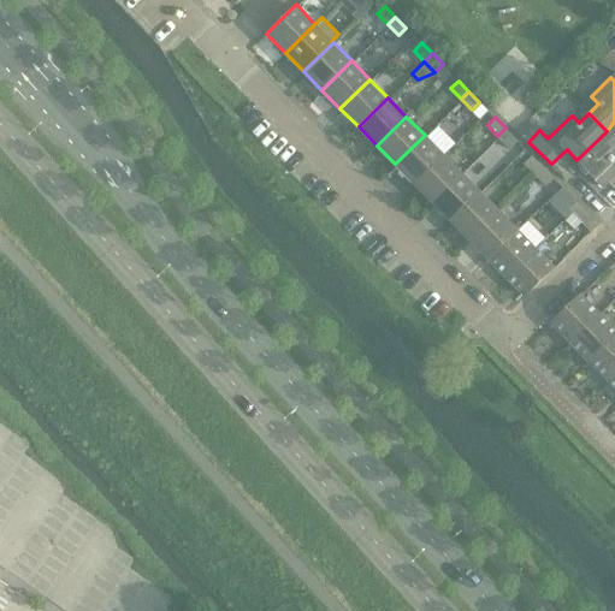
[(506,128),(497,136),(508,147),(516,138),(506,128)]
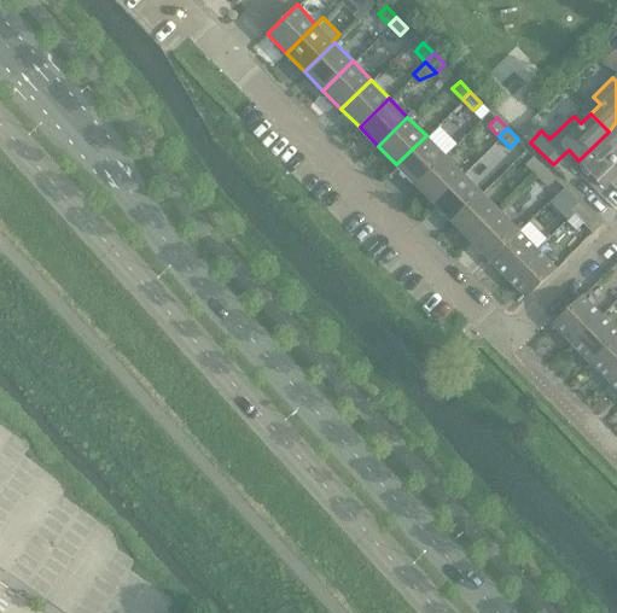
[(616,140),(609,132),(578,161),(604,186),(616,171),(616,159),(616,158),(616,157),(616,140)]
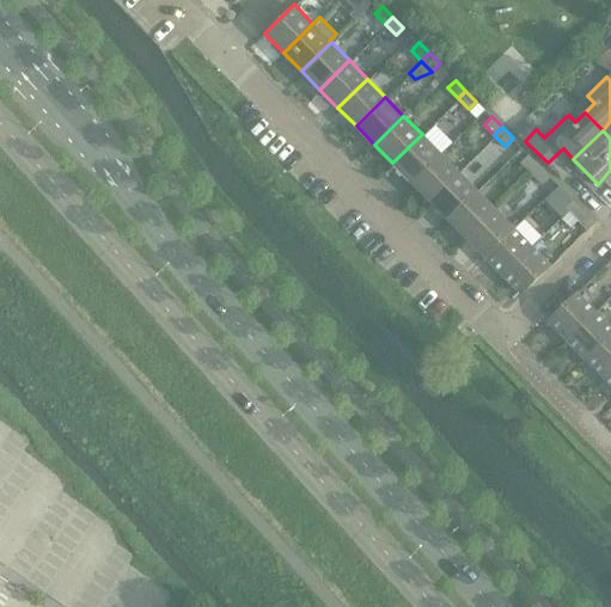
[(422,134),(392,163),(410,182),(440,153),(422,134)]
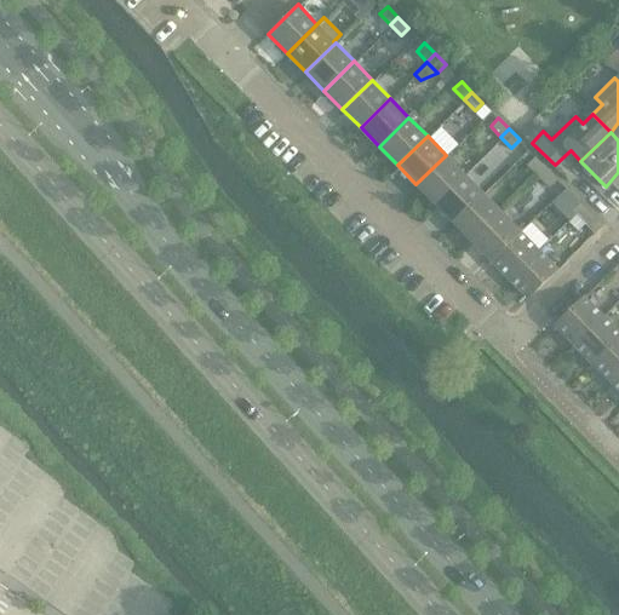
[(446,155),(416,184),(435,202),(464,173),(446,155)]
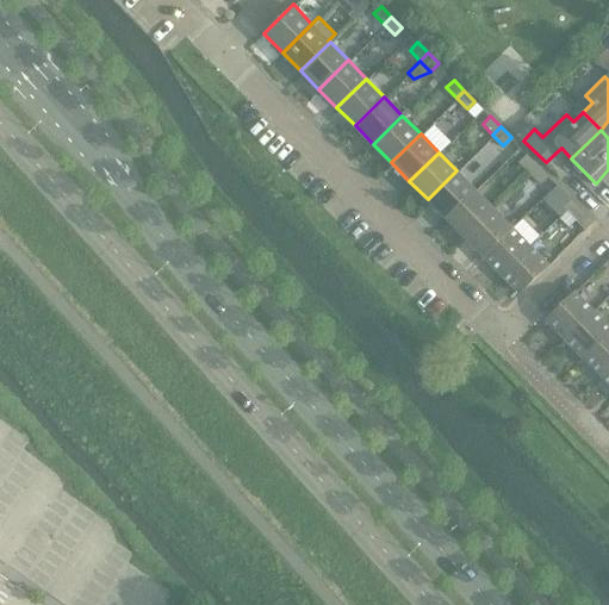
[(519,160),(529,170),(536,163),(526,153),(519,160)]
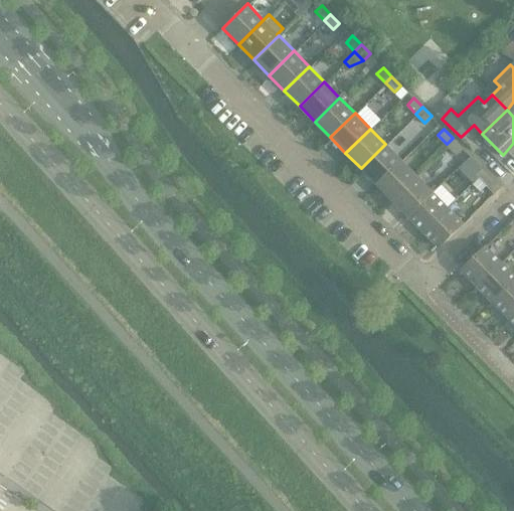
[(453,138),(447,144),(456,153),(462,147),(453,138)]
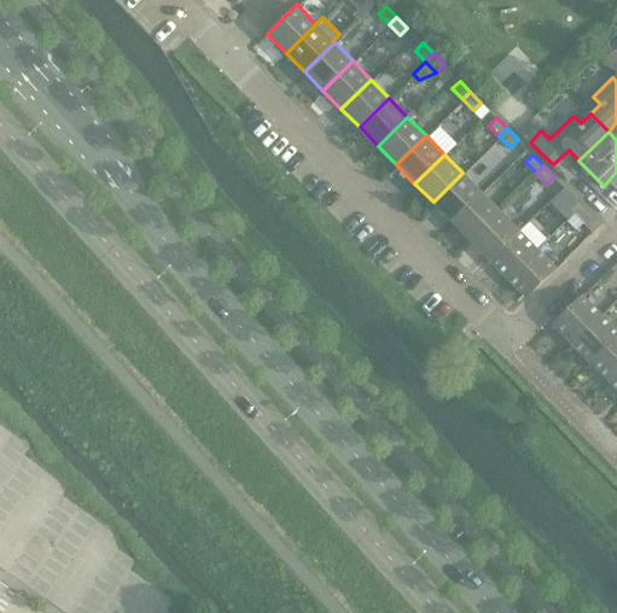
[(463,173),(434,202),(452,221),(481,191),(463,173)]
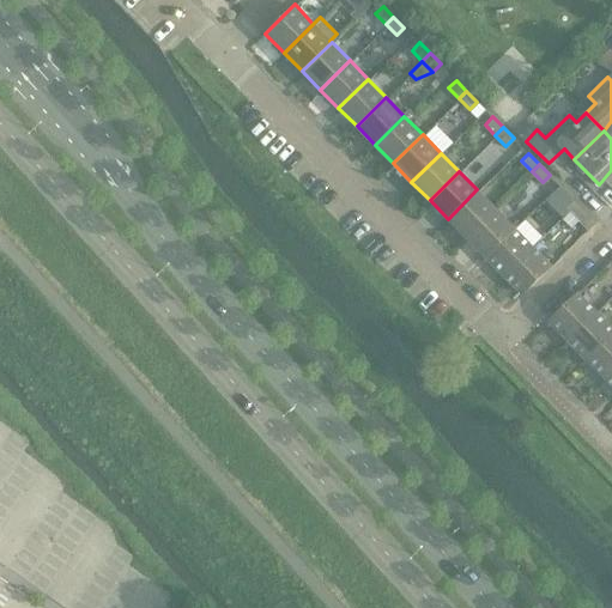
[(477,189),(448,219),(466,237),(495,208),(477,189)]
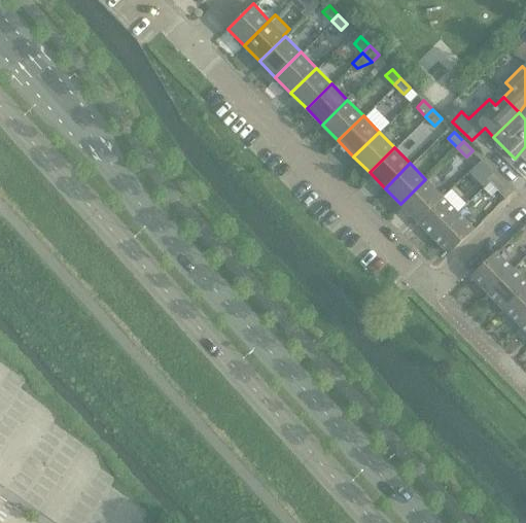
[(489,180),(495,186),(502,180),(493,171),(486,178),(489,180)]
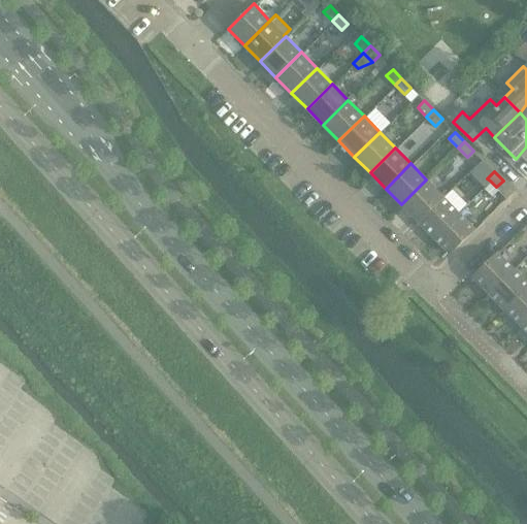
[(426,179),(401,204),(417,220),(442,195),(426,179)]
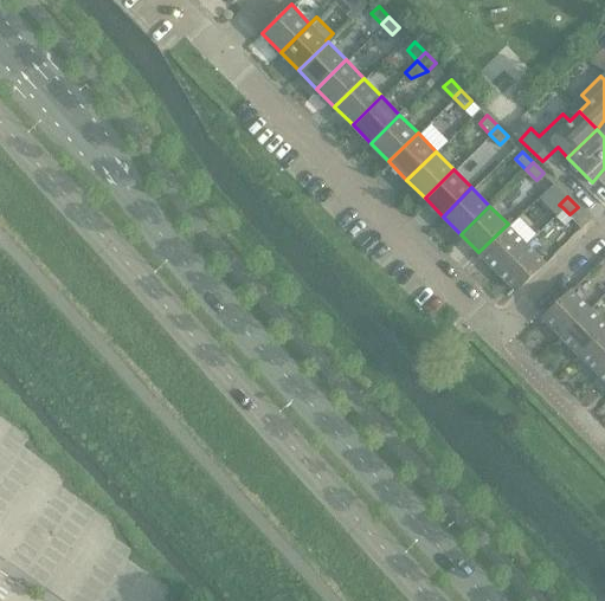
[(562,207),(555,214),(565,223),(571,217),(570,214),(562,207)]
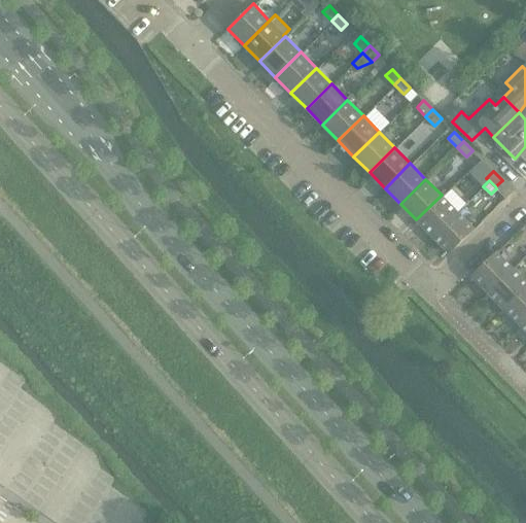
[(502,180),(495,186),(496,188),(504,196),(511,189),(502,180)]
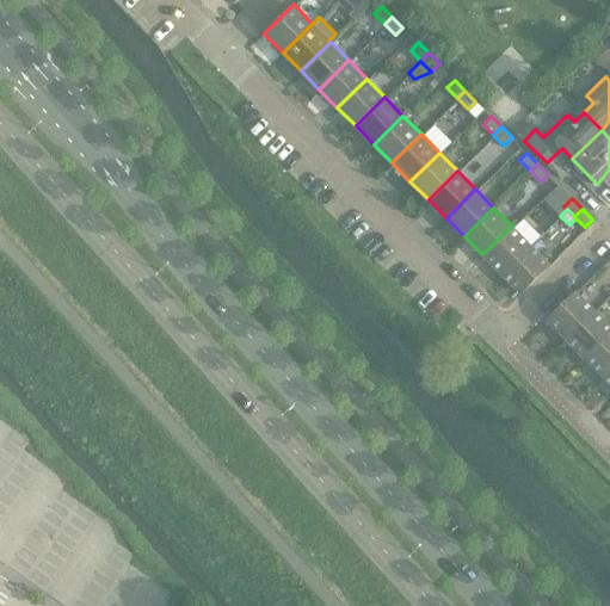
[(512,226),(482,254),(500,273),(530,245),(540,235),(523,217),(512,227),(512,226)]
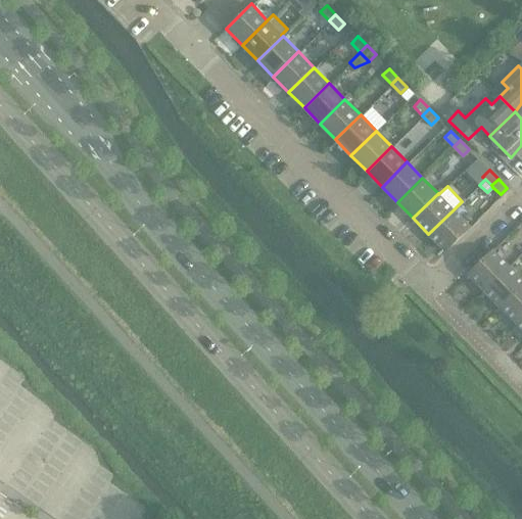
[(454,209),(428,234),(444,250),(470,226),(454,209)]
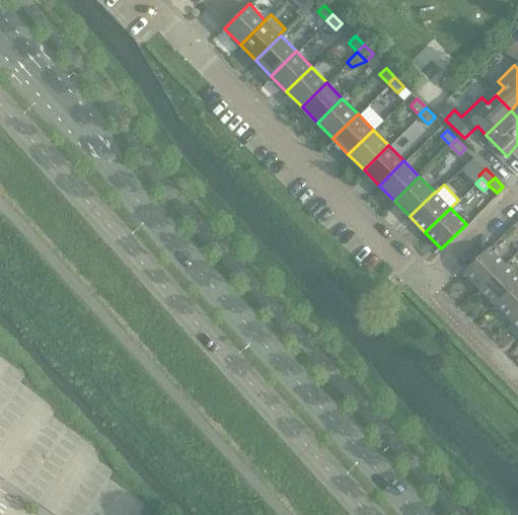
[(463,271),(479,287),(505,263),(489,246),(463,271)]
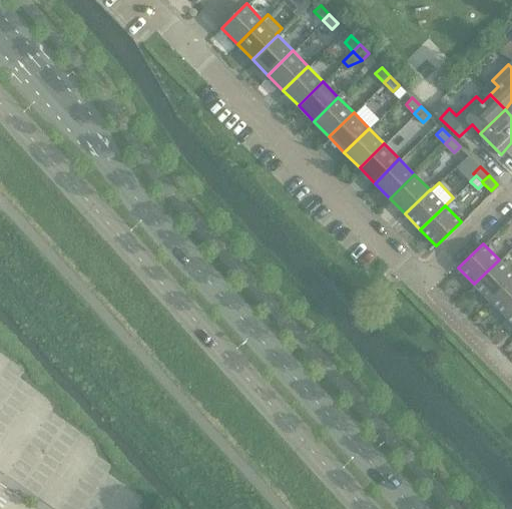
[(511,273),(499,260),(474,284),(489,300),(511,277),(511,273)]
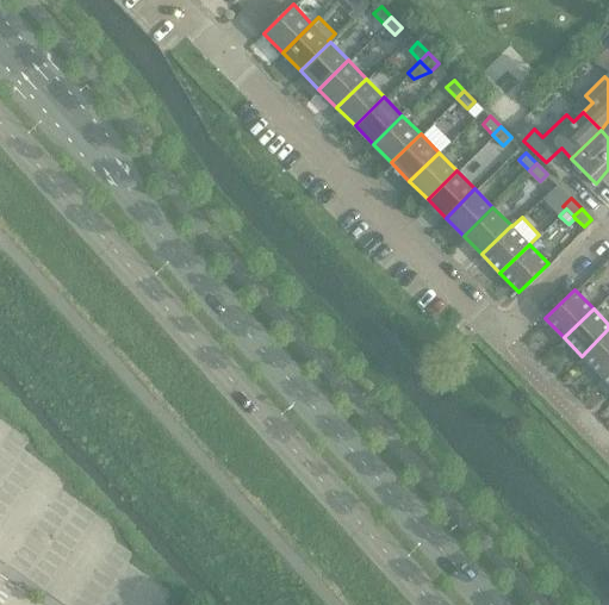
[(608,329),(582,356),(600,374),(608,365),(608,329)]
